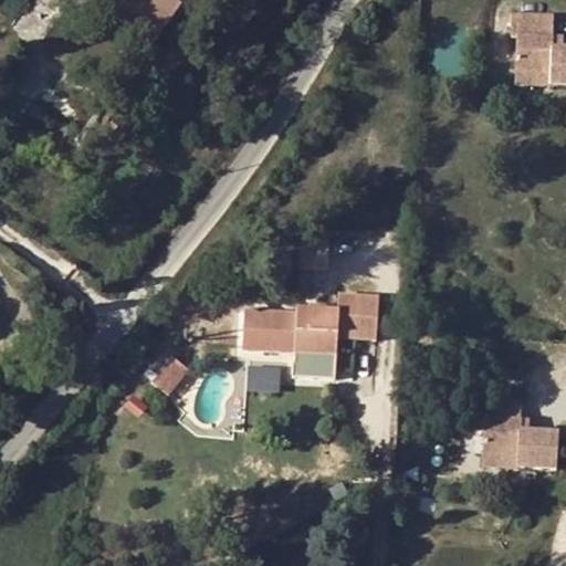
[(126,0),(114,17),(132,30),(128,35),(147,48),(181,0),(126,0)]
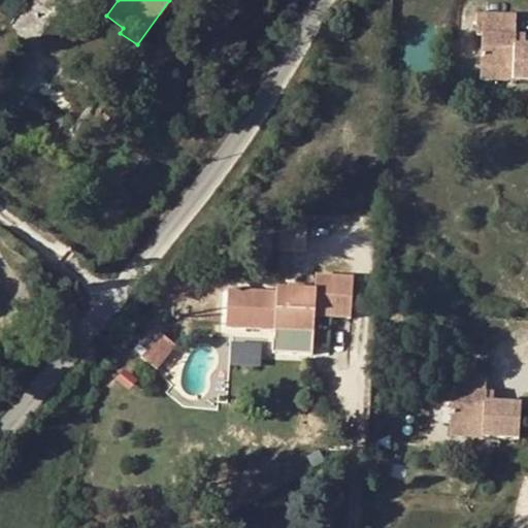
[(473,35),(479,35),(476,68),(509,69),(509,80),(527,80),(527,46),(522,46),(522,36),(514,36),(514,15),(473,13),(473,35)]
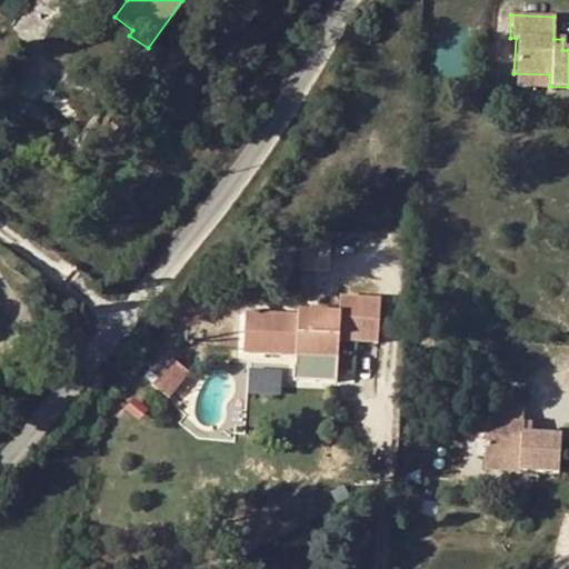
[(513,73),(513,86),(549,87),(549,75),(513,73)]
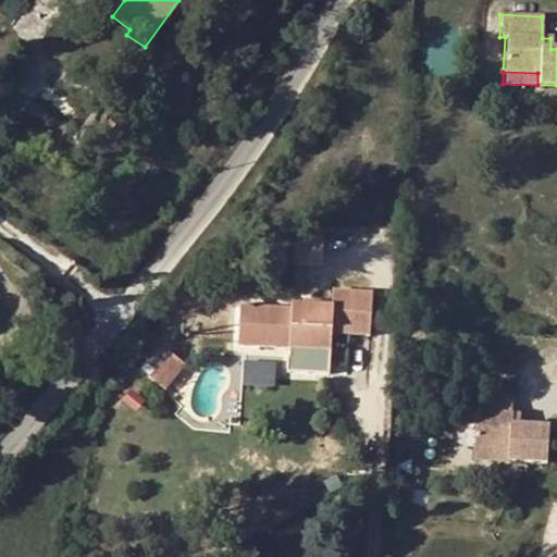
[(334,306),(332,333),(347,333),(349,333),(351,291),(334,289),(334,306)]
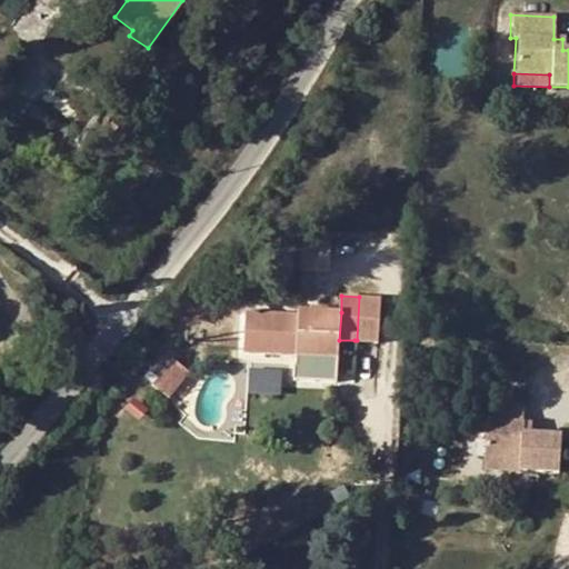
[(359,297),(357,340),(377,341),(380,298),(359,297)]
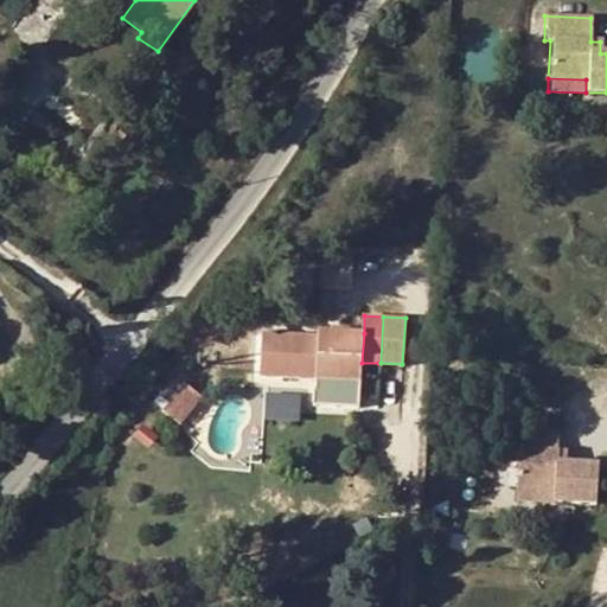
[(362,363),(364,333),(319,331),(319,336),(262,332),(260,375),(315,378),(360,381),(360,363),(362,363)]
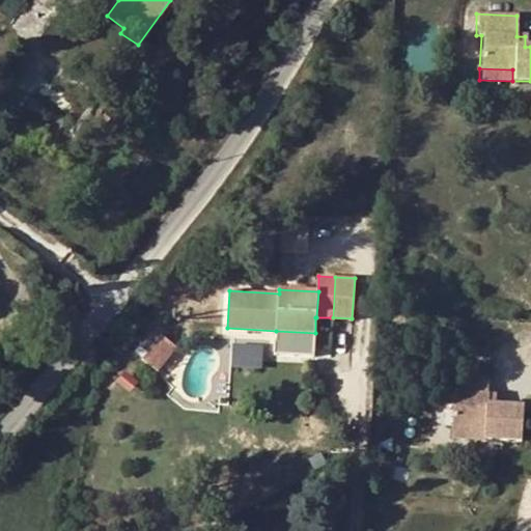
[(276,342),(314,345),(315,333),(276,331),(276,342)]
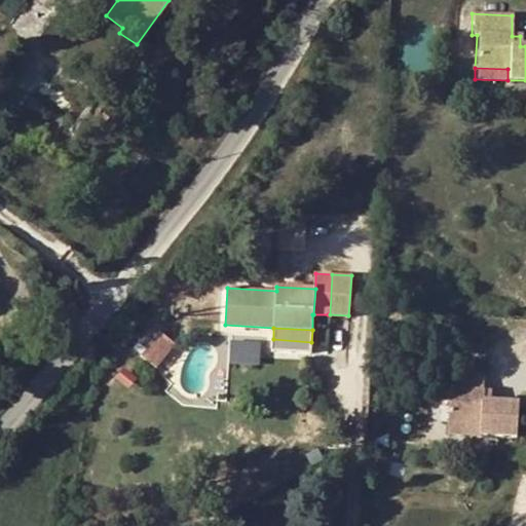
[(157,364),(175,339),(161,329),(143,353),(157,364)]
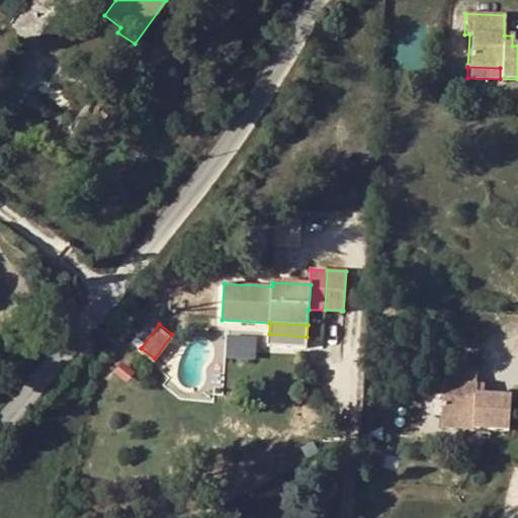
[(472,421),(472,431),(510,432),(511,398),(482,398),(483,362),(476,362),(477,342),(438,341),(436,386),(440,386),(441,420),(472,421)]
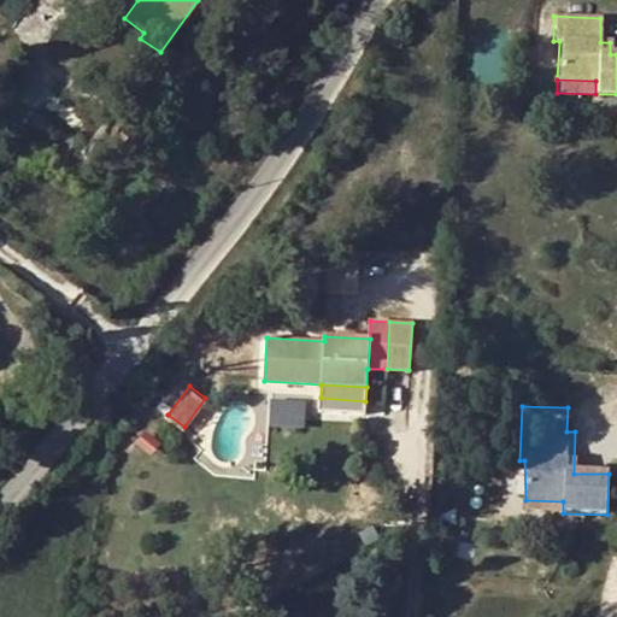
[(563,501),(526,500),(526,513),(563,513),(563,501)]
